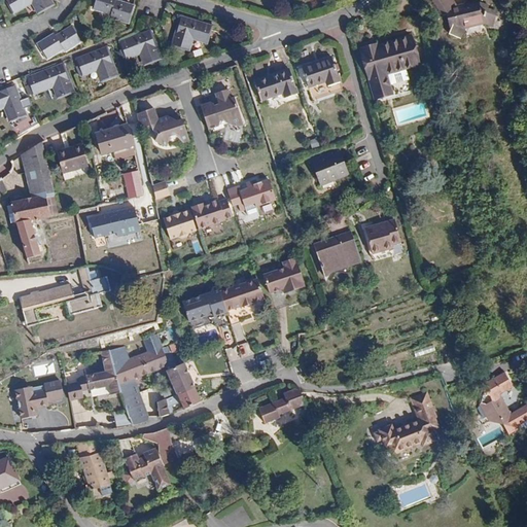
[(33,2),(39,12),(51,5),(53,5),(49,0),(5,0),(13,12),(33,2)]
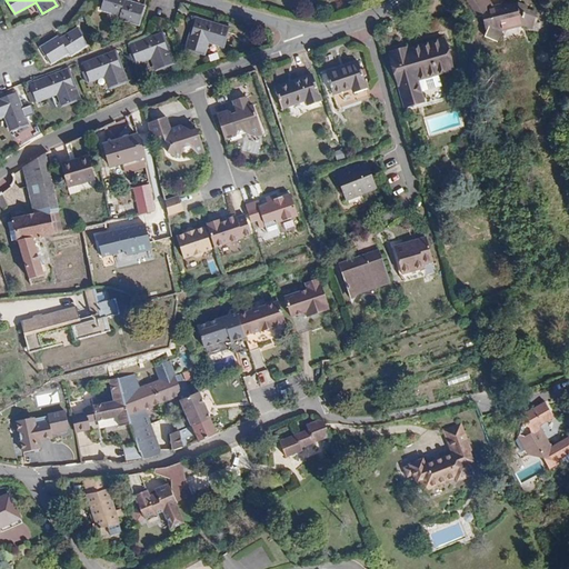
[(122,16),(122,18),(139,23),(143,7),(122,0),(121,0),(103,0),(101,9),(122,16)]
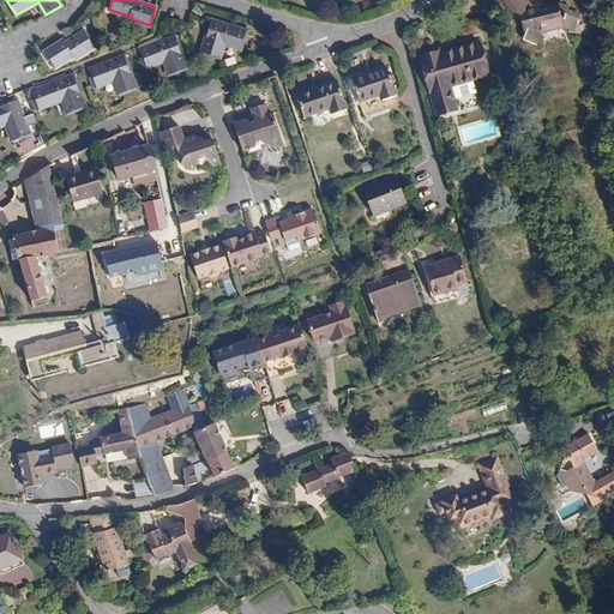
[(558,4),(530,7),(525,0),(503,0),(516,18),(522,17),(525,36),(524,40),(535,44),(541,32),(566,25),(573,28),(578,16),(570,13),(569,8),(558,4)]
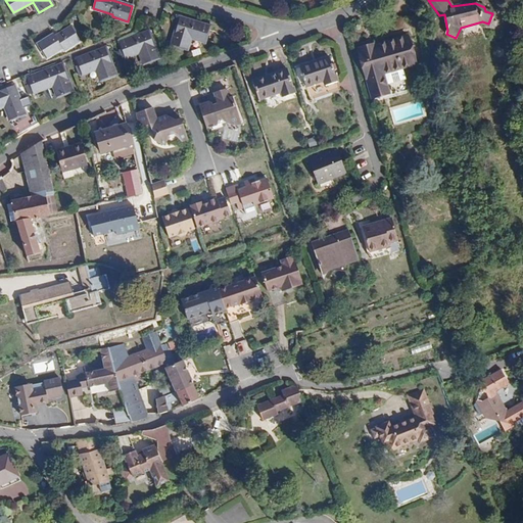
[(191,38),(205,42),(209,27),(180,17),(172,45),(187,49),(191,38)]
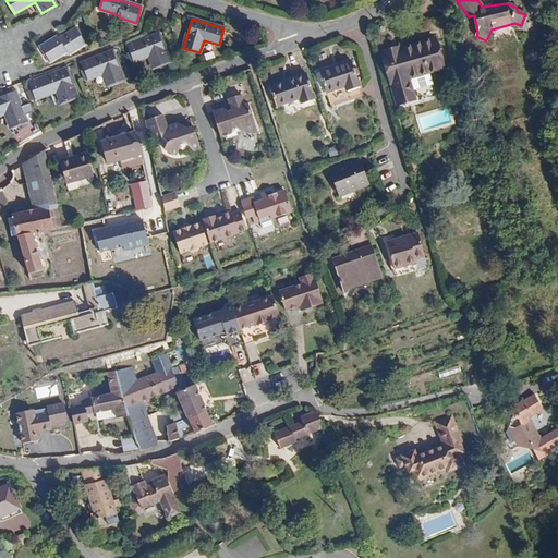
[(69,50),(71,52),(85,43),(77,29),(58,41),(56,38),(41,48),(50,62),(69,50)]
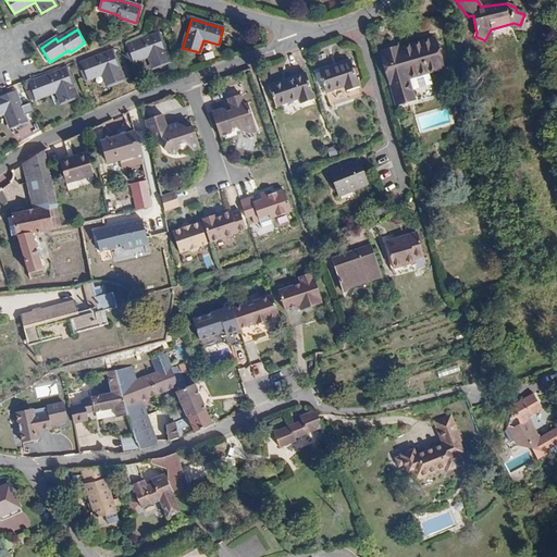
[(134,62),(148,56),(153,69),(170,62),(159,34),(127,46),(134,62)]
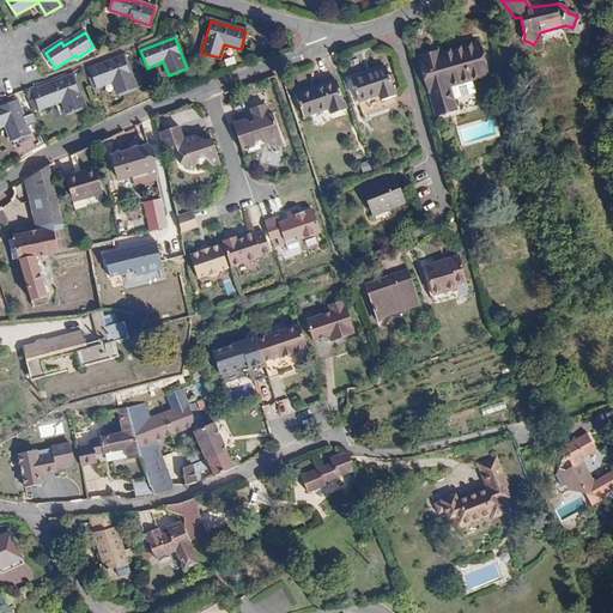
[(472,77),(486,72),(478,41),(420,58),(436,113),(454,108),(449,87),(472,80),(472,77)]
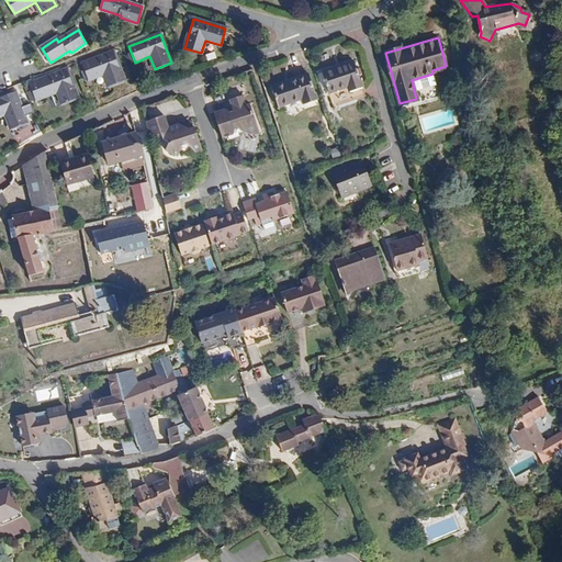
[(114,52),(82,64),(88,80),(103,75),(109,87),(125,80),(114,52)]
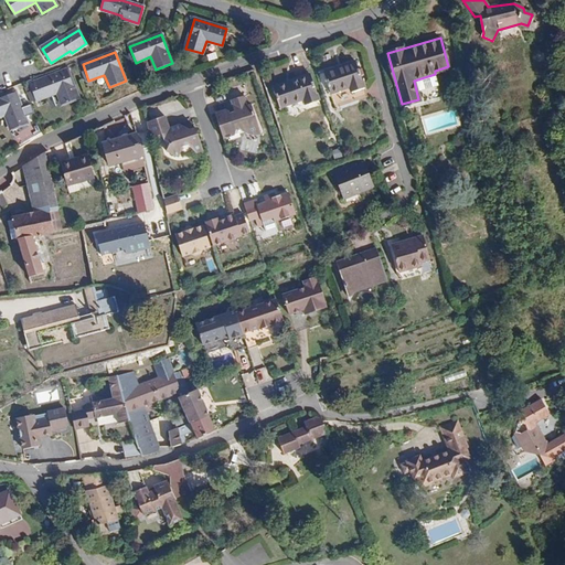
[(368,97),(355,63),(324,73),(336,107),(368,97)]
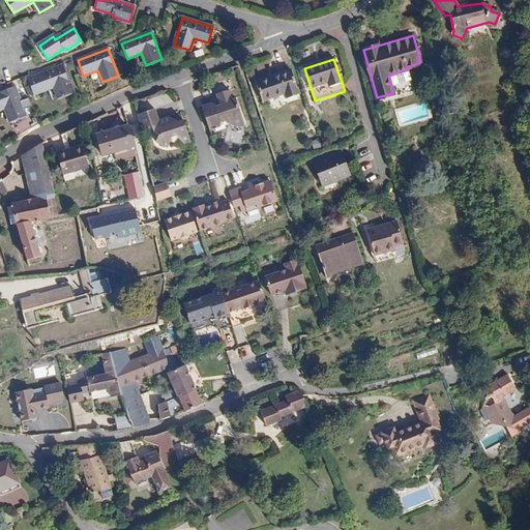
[(64,66),(28,80),(33,95),(54,87),(58,98),(74,92),(64,66)]
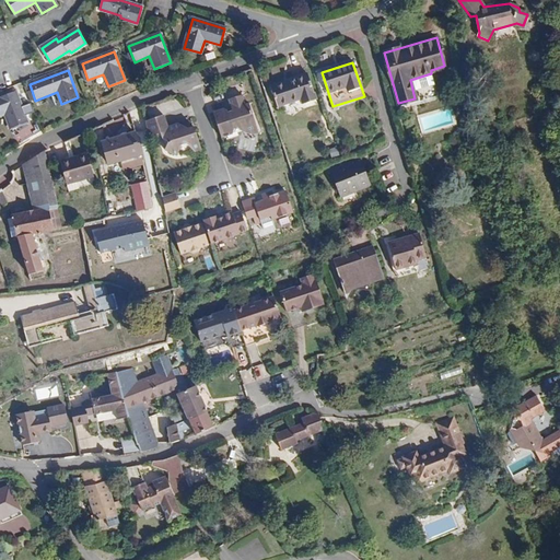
[(301,98),(303,104),(315,100),(306,74),(271,86),(278,106),(301,98)]
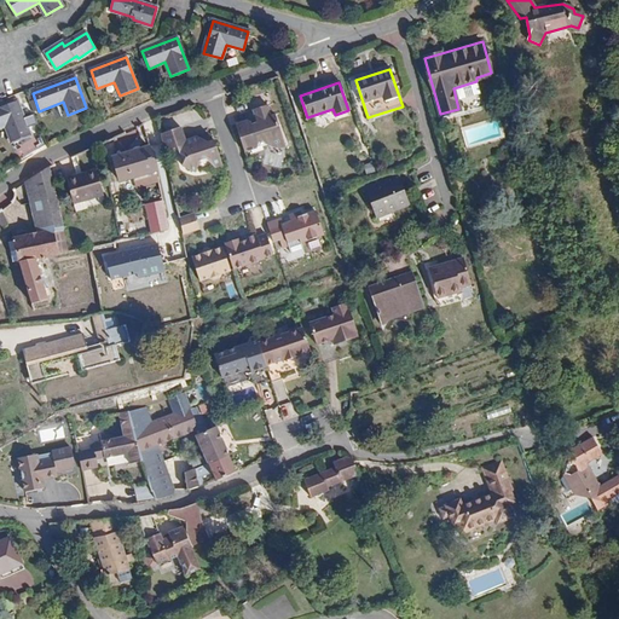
[(17,100),(0,106),(0,127),(6,126),(12,143),(30,136),(17,100)]
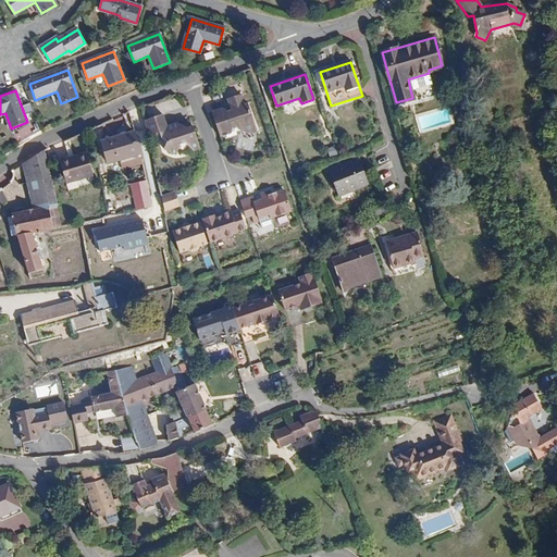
[(223,109),(212,112),(221,137),(242,130),(242,131),(243,132),(244,132),(244,133),(245,133),(246,133),(246,134),(247,134),(248,134),(249,134),(250,134),(251,134),(252,134),(254,134),(255,134),(256,134),(256,133),(257,133),(258,132),(248,103),(244,104),(240,95),(227,99),(232,111),(226,113),(226,111),(223,109)]
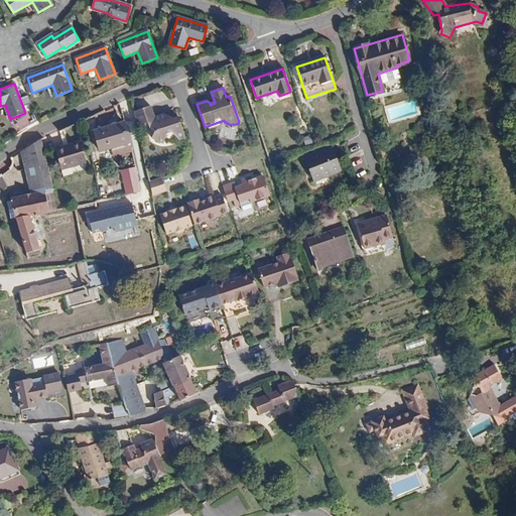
[(152,105),(135,111),(138,126),(149,122),(151,127),(157,130),(153,137),(163,142),(167,134),(173,132),(180,138),(186,136),(179,116),(175,118),(167,114),(165,113),(156,117),(152,105)]
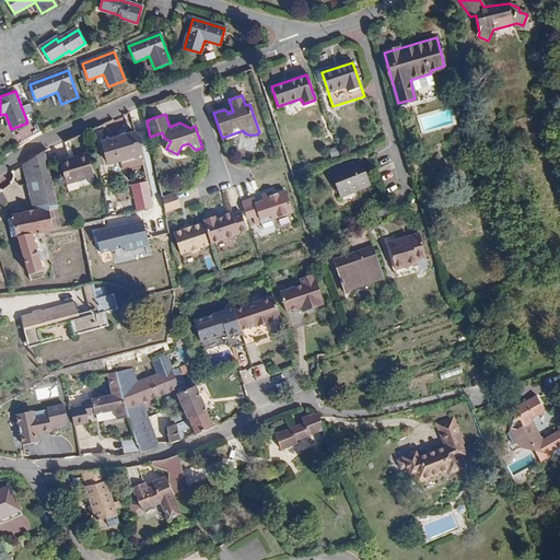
[(128,116),(107,124),(113,138),(133,130),(128,116)]
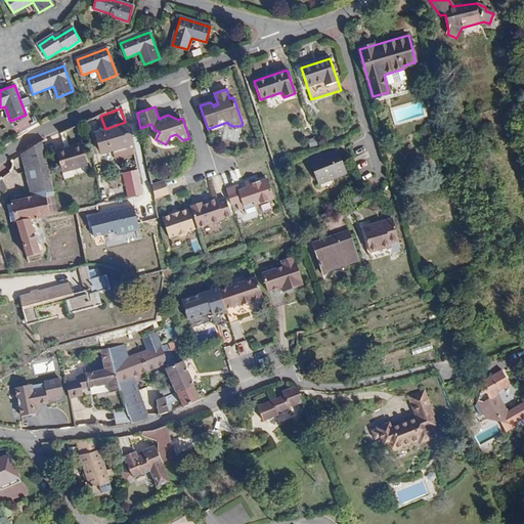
[(133,145),(127,124),(95,133),(101,155),(133,145)]
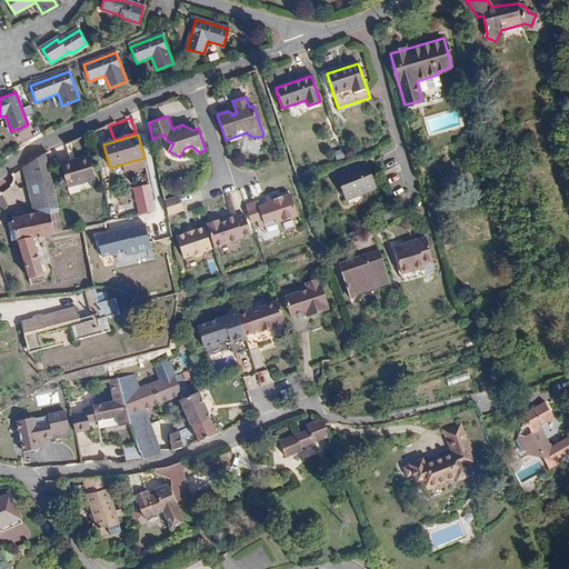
[(335,152),(338,161),(347,158),(343,149),(335,152)]
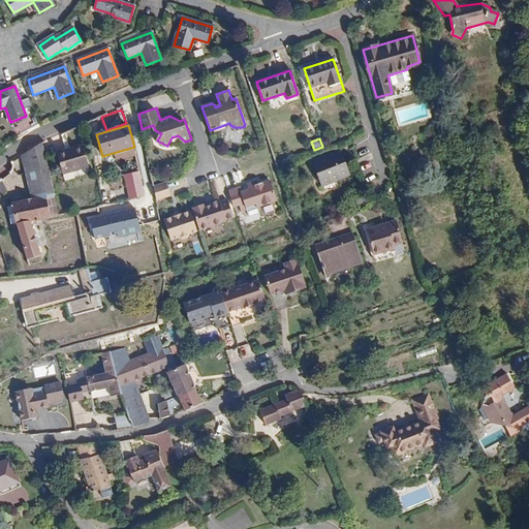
[(49,169),(42,143),(23,156),(27,174),(49,169)]
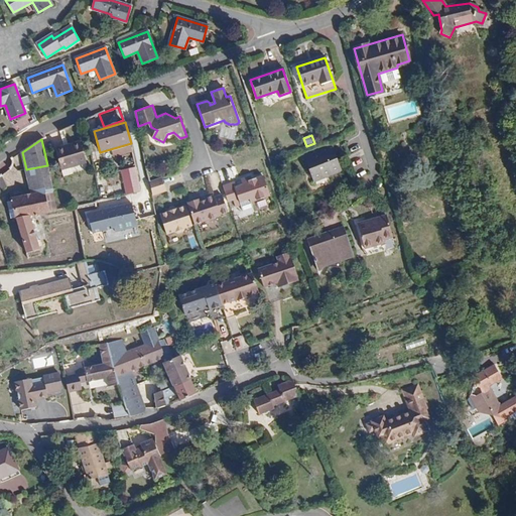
[(82,143),(72,145),(73,147),(67,148),(67,146),(56,148),(61,170),(87,164),(82,143)]
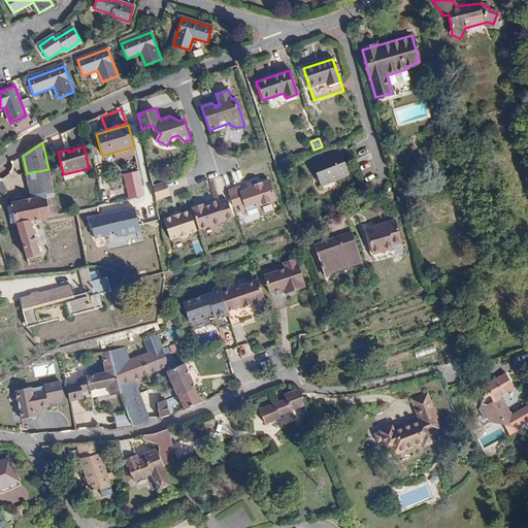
[(350,175),(339,151),(312,161),(322,186),(350,175)]
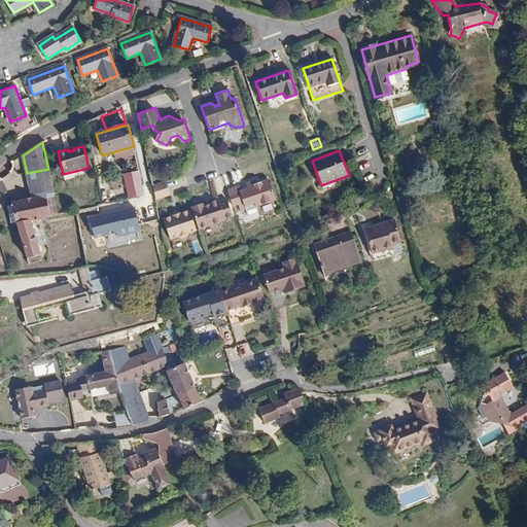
[(20,157),(11,161),(14,173),(23,170),(20,157)]
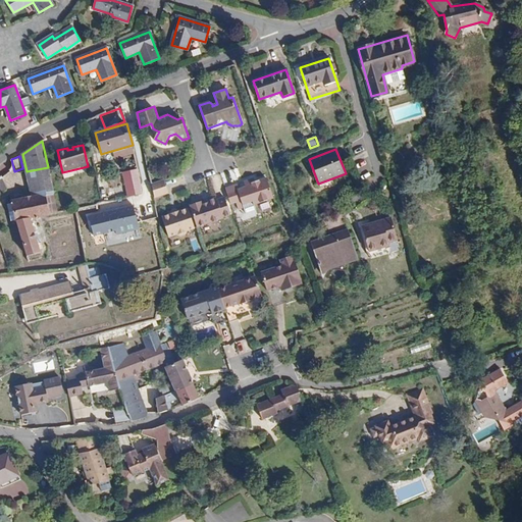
[(27,171),(32,197),(54,192),(48,167),(27,171)]
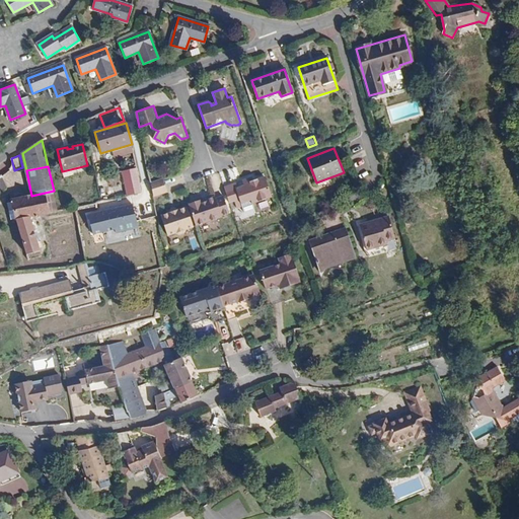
[(122,171),(128,196),(144,193),(138,167),(122,171)]
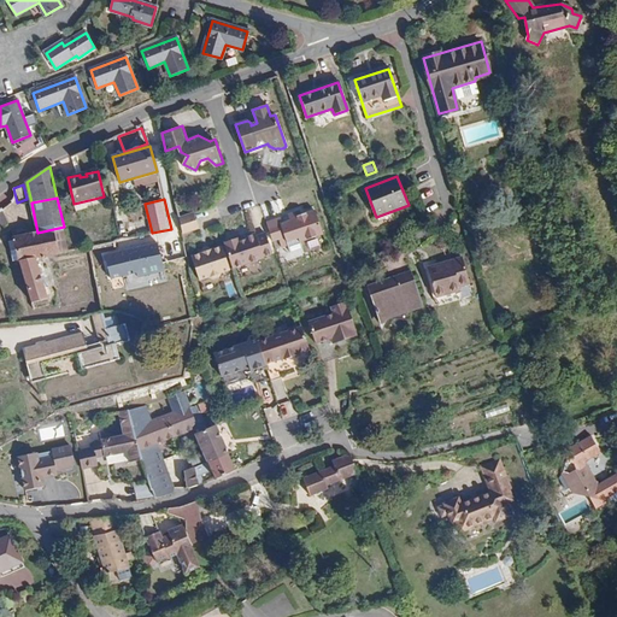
[(300,241),(323,234),(315,210),(301,215),(300,210),(288,215),(291,221),(283,223),(281,217),(266,222),(274,241),(280,239),(281,247),(288,246),(291,252),(303,248),(300,241)]
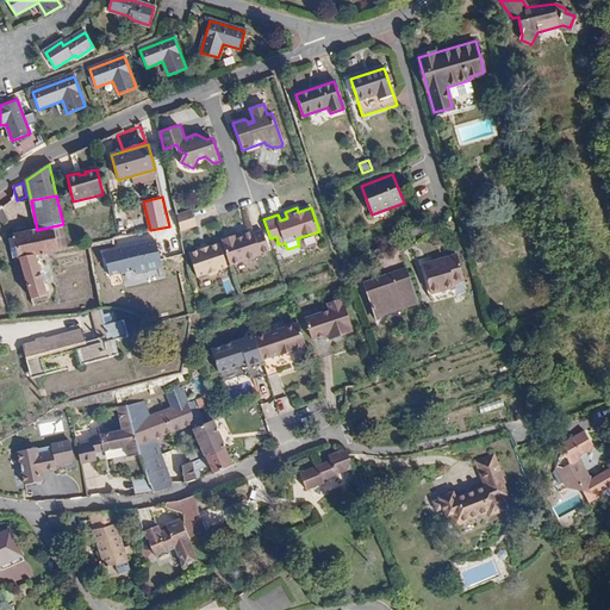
[(192,209),(178,213),(184,230),(197,225),(192,209)]
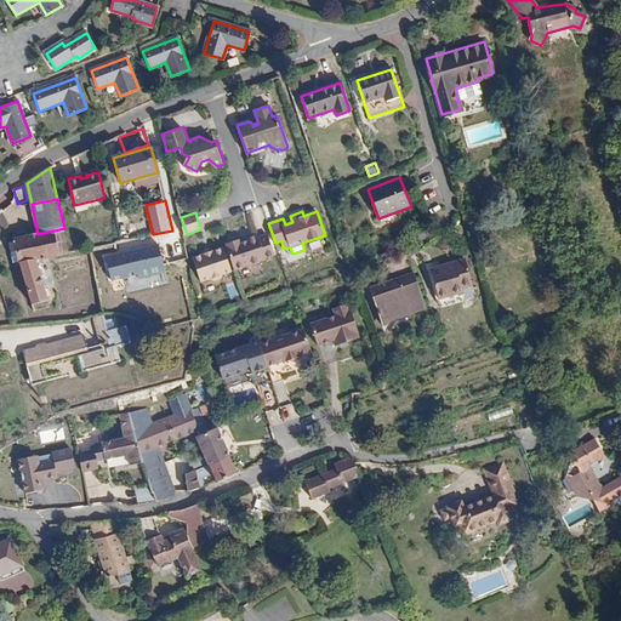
[(36,261),(69,254),(64,228),(38,234),(15,239),(20,263),(33,305),(49,300),(36,261)]
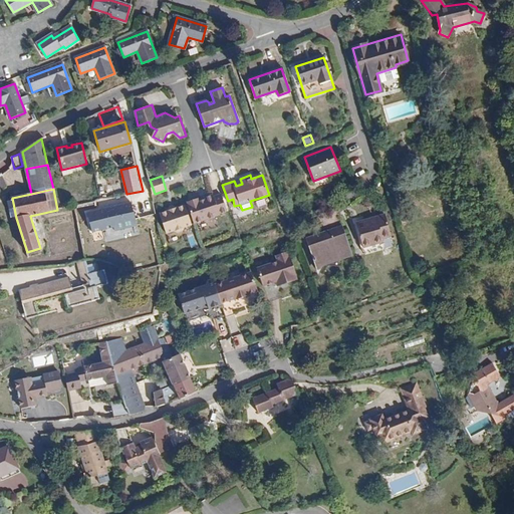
[(199,198),(187,202),(195,223),(220,214),(220,213),(227,211),(222,194),(214,196),(213,194),(204,197),(205,199),(200,201),(199,198)]
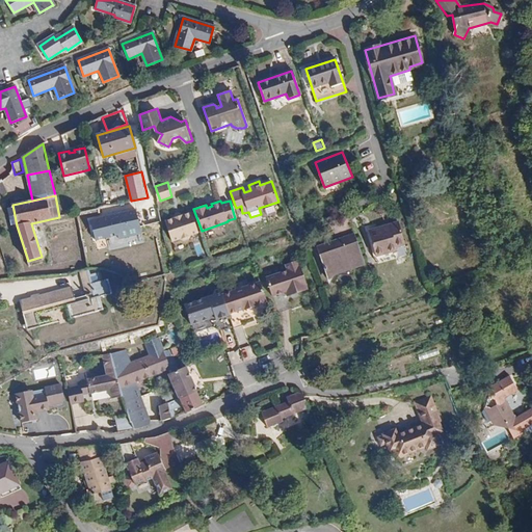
[(136,208),(89,219),(94,240),(117,235),(118,239),(142,234),(136,208)]
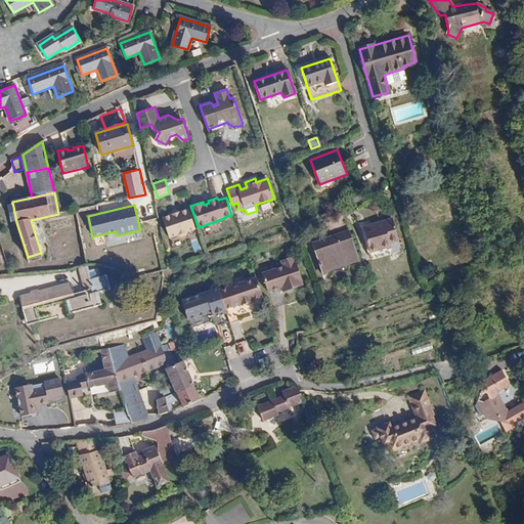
[(195,229),(188,209),(178,212),(173,214),(163,218),(170,237),(177,235),(180,236),(186,234),(187,231),(195,229)]
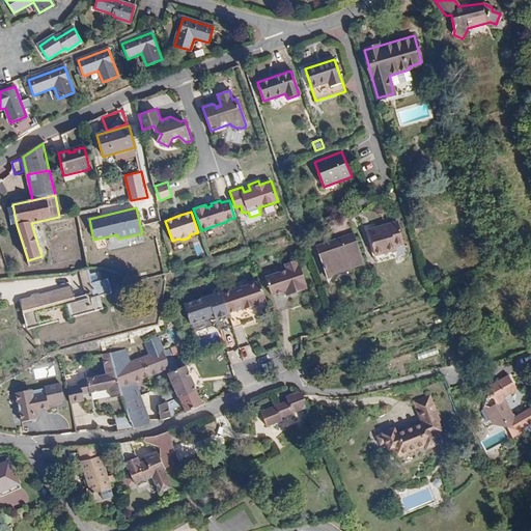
[(407,254),(397,222),(368,230),(378,262),(407,254)]
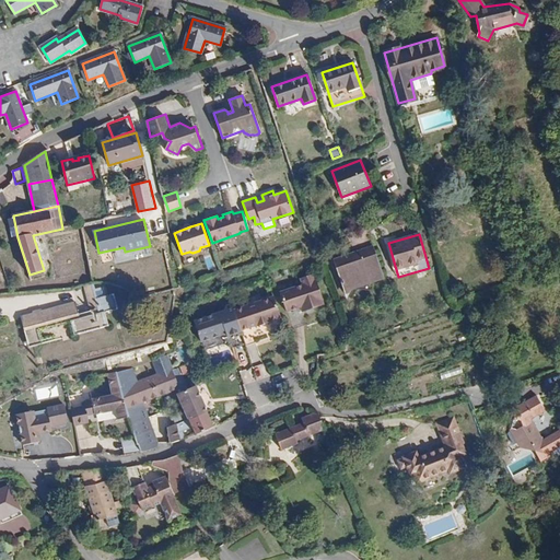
[(369,283),(385,278),(374,246),(334,260),(345,294),(349,294),(357,281),(359,278),(368,281),(369,283)]
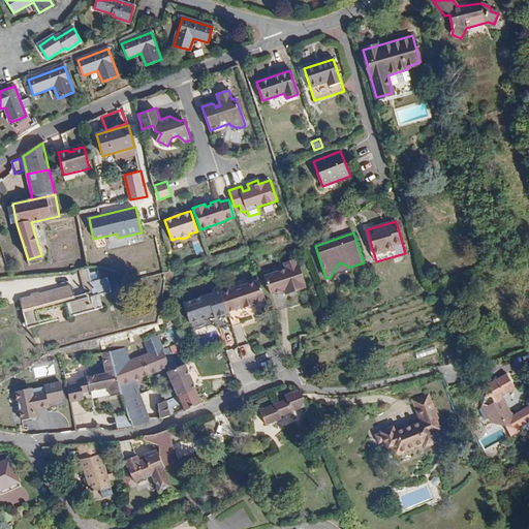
[(274,301),(282,323),(293,319),(288,302),(308,294),(306,289),(307,289),(301,271),(300,272),(298,266),(286,270),(288,276),(267,283),(273,301),(274,301)]
